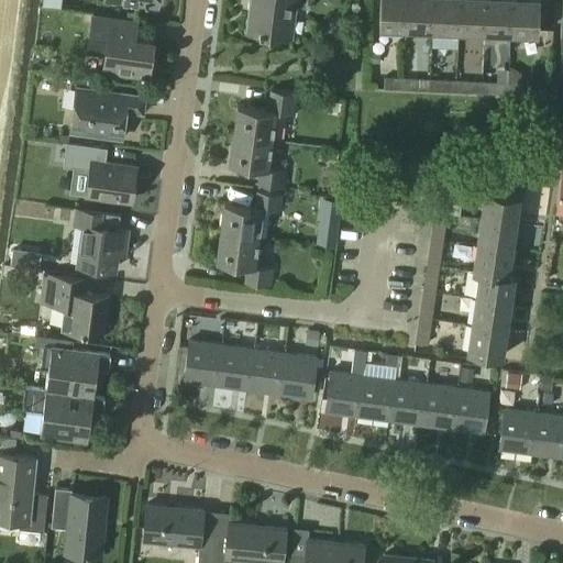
[(301,4),(301,0),(252,0),(247,30),(287,35),(291,2),(301,4)]
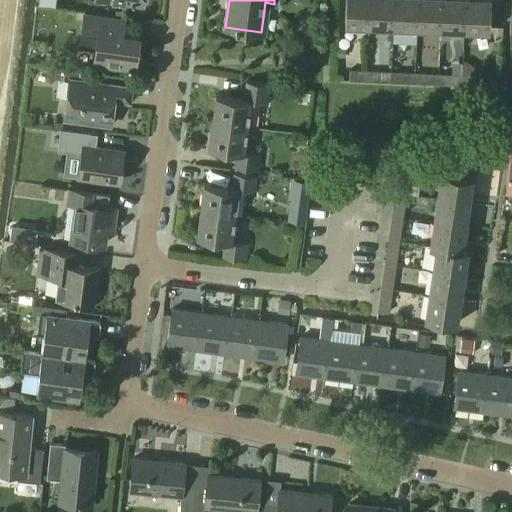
[(346,0),(345,24),(370,25),(371,0),(346,0)]
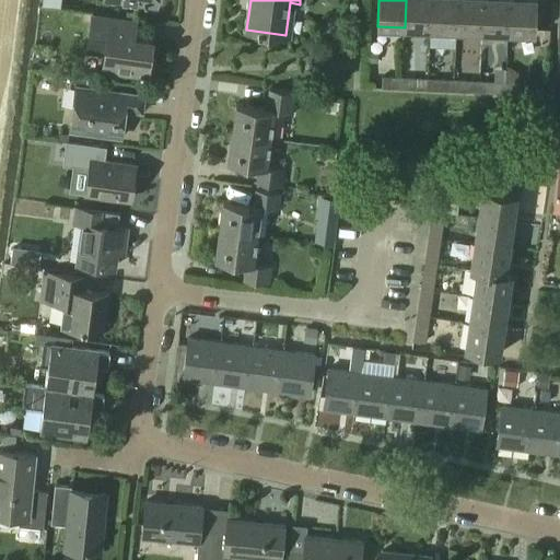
[(406,0),(405,27),(431,28),(432,0),(406,0)]
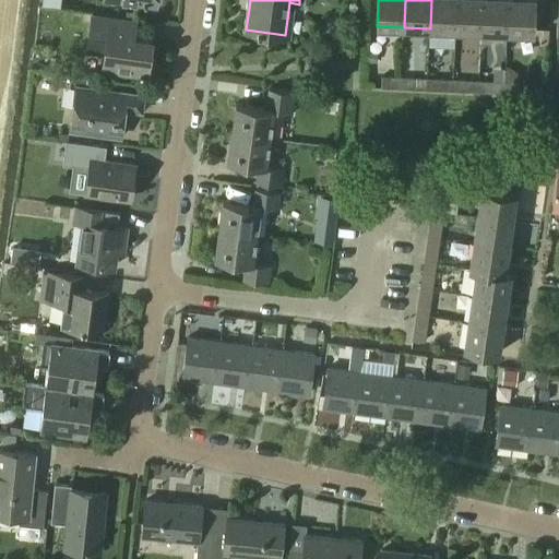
[(431,0),(430,28),(456,30),(458,0),(431,0)]
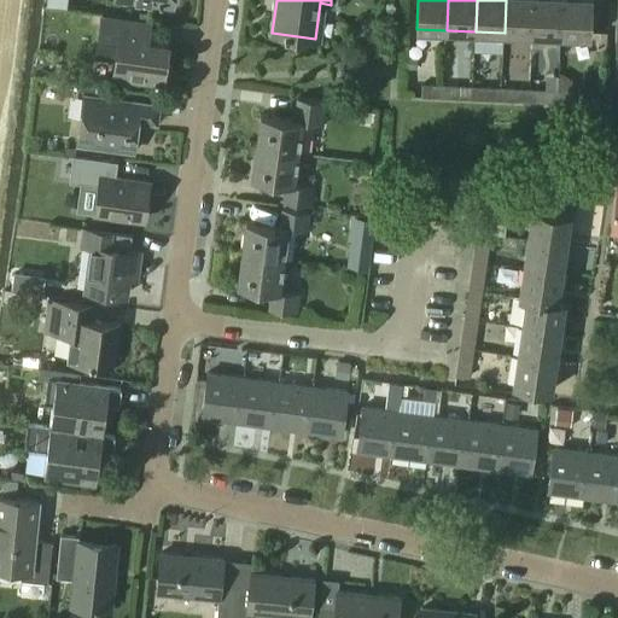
[(506,0),(505,33),(532,35),(534,0),(506,0)]
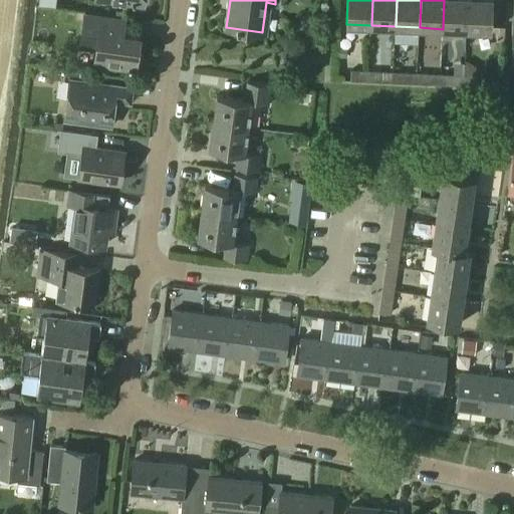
[(444,0),(443,29),(467,30),(468,0),(444,0)]
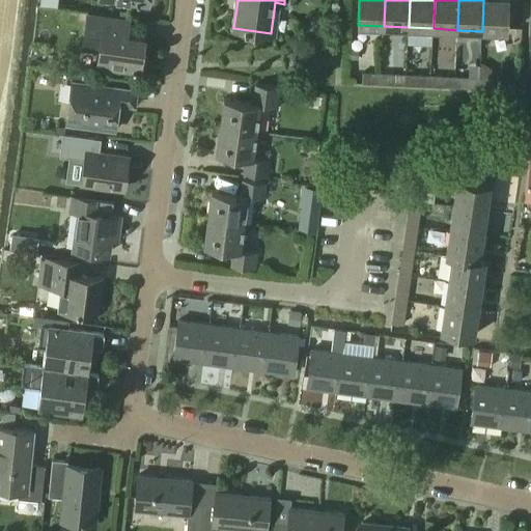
[(509,0),(483,0),(482,31),(508,32),(509,0)]
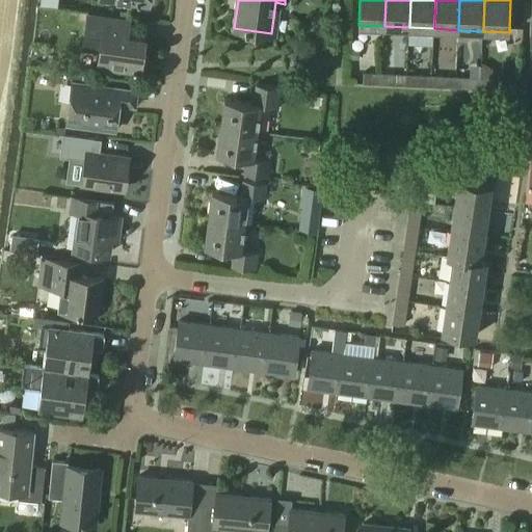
[(143,53),(145,38),(129,36),(131,21),(90,15),(85,49),(102,51),(100,65),(140,71),(145,70),(148,56),(143,53)]
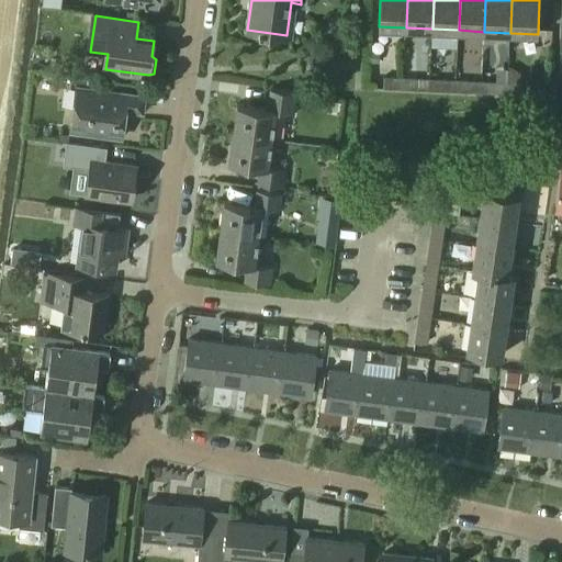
[(383,88),(403,89),(404,77),(384,77),(383,88)]
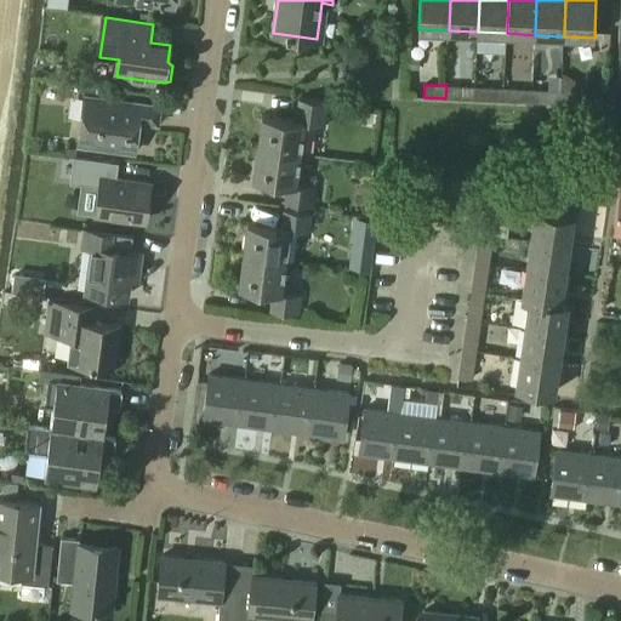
[(476,86),(446,85),(445,98),(474,100),(476,86)]
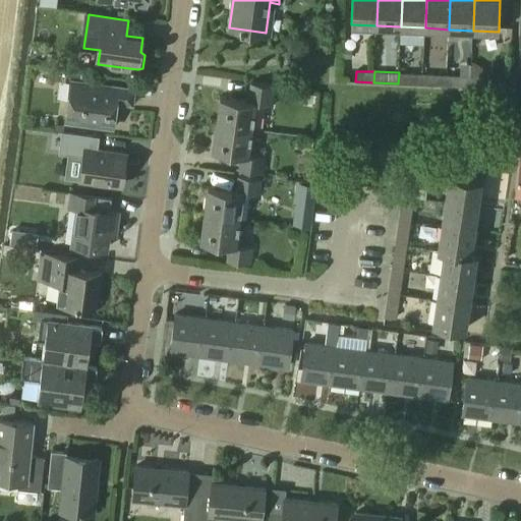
[(398,83),(422,84),(423,74),(399,72),(398,83)]
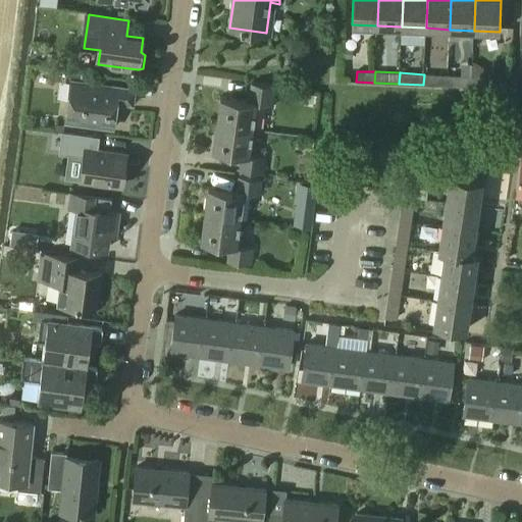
[(423,85),(448,86),(448,75),(424,74),(423,85)]
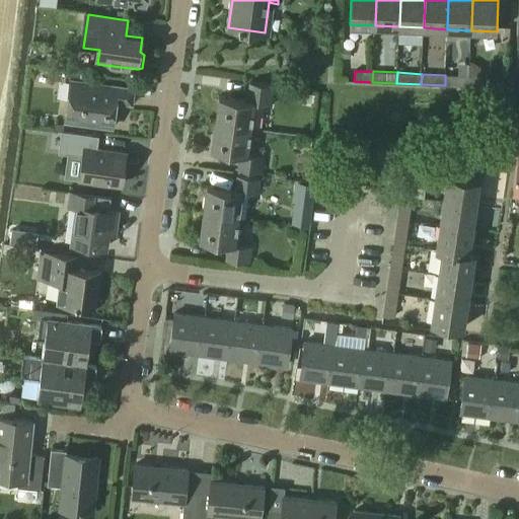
[(445,85),(469,86),(469,76),(445,75),(445,85)]
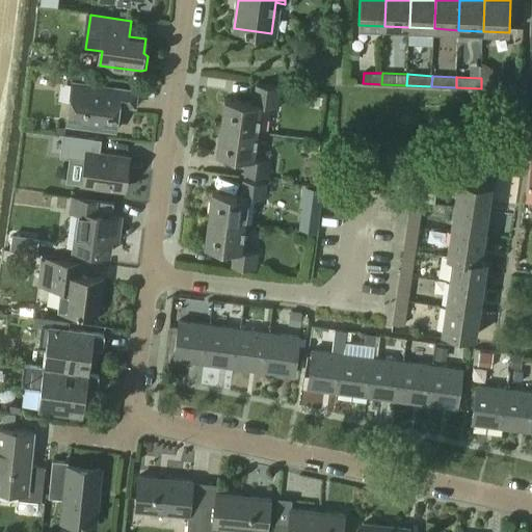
[(501,79),(481,78),(481,88),(501,89),(501,79)]
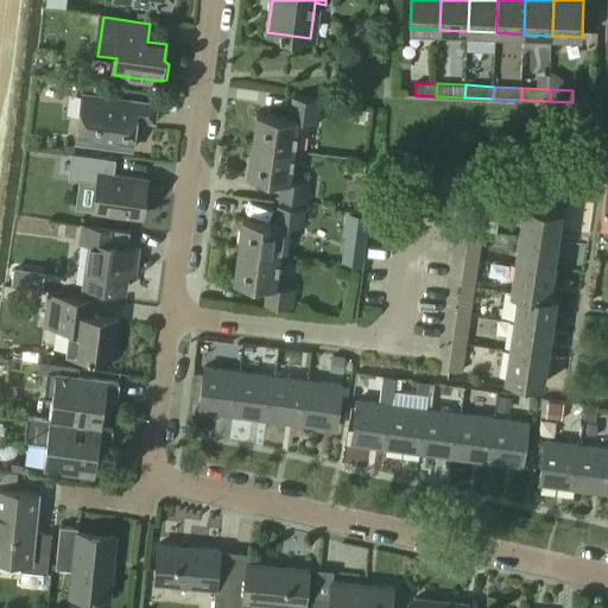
[(257,112),(253,144),(293,150),(298,120),(317,122),(321,99),(292,95),(290,115),(257,112)]
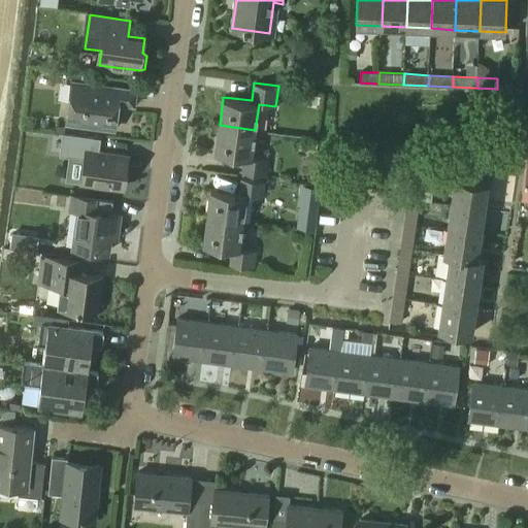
[(114,129),(118,103),(135,105),(136,91),(103,86),(102,87),(72,84),(67,123),(114,129)]
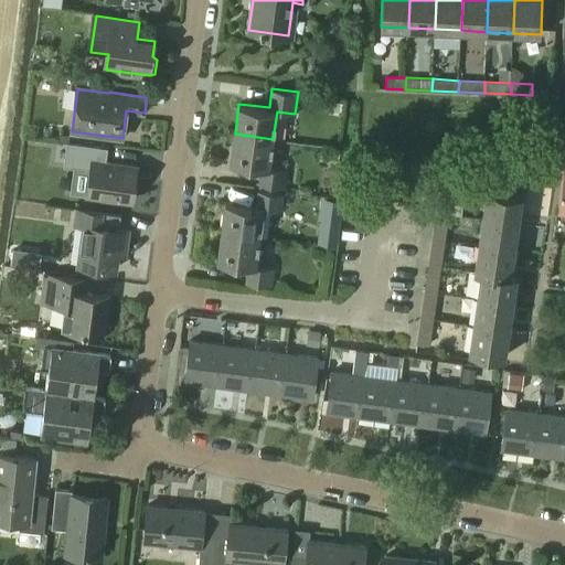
[(269,168),(273,139),(235,134),(231,162),(262,167),(259,183),(285,187),(287,170),(269,168)]
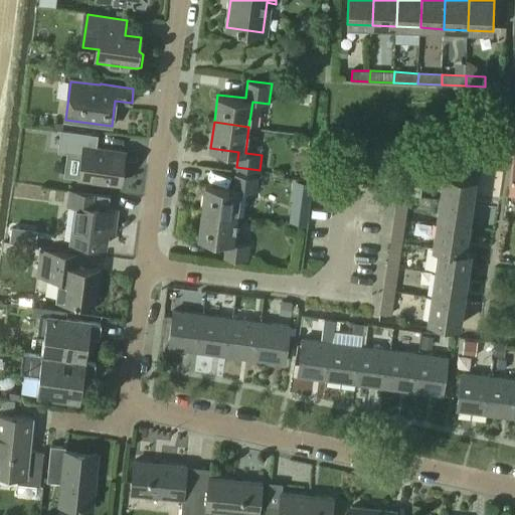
[(61,130),(59,150),(82,153),(79,178),(120,183),(124,152),(96,149),(96,148),(97,135),(61,130)]
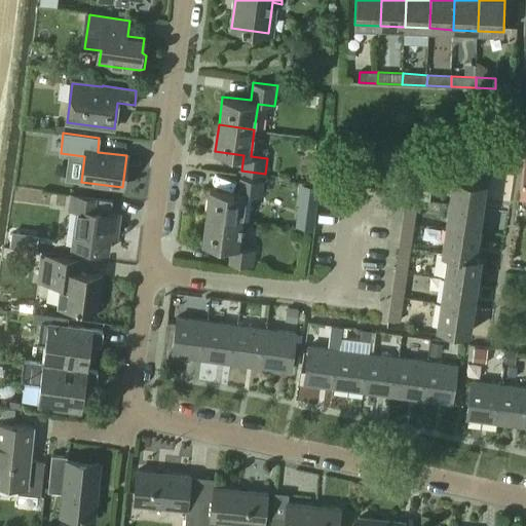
[(210,188),(205,216),(241,221),(246,194),(262,196),(265,180),(240,176),(238,192),(210,188)]
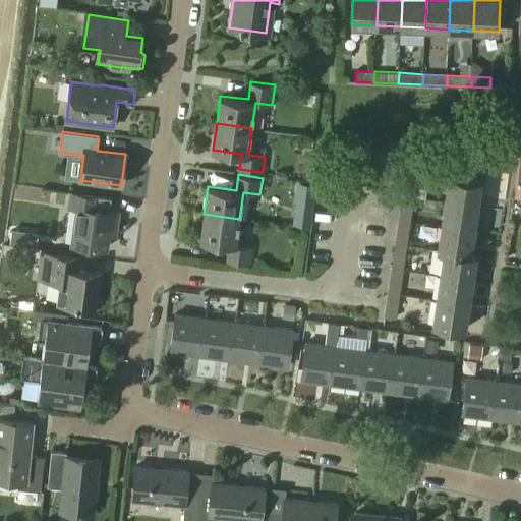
[(449,176),(445,201),(477,207),(480,181),(449,176)]
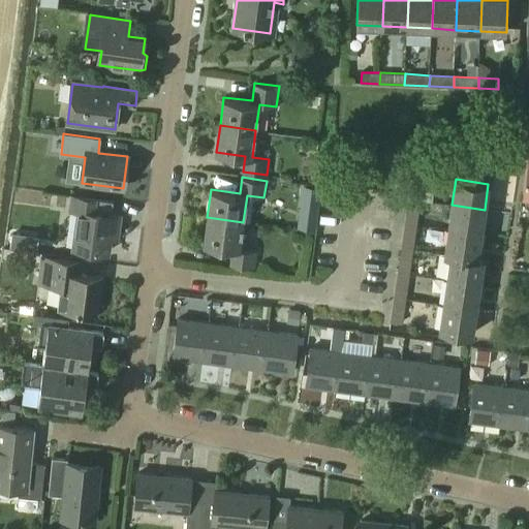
[(118,230),(120,216),(111,215),(113,201),(72,196),(70,210),(78,211),(73,248),(109,252),(112,229),(118,230)]
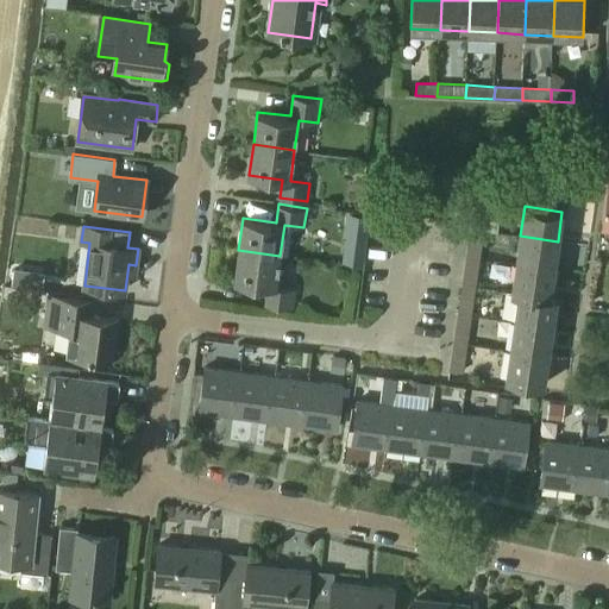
[(466,256),(481,258),(484,231),(485,230),(471,228),(466,256)]
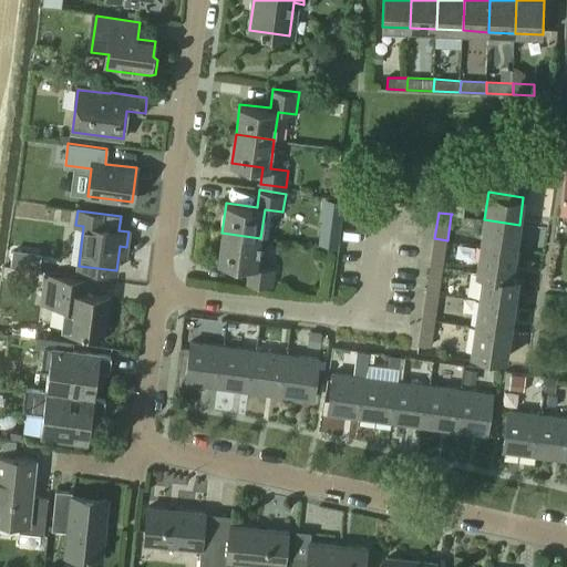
[(515,250),(519,225),(484,219),(481,245),(515,250)]
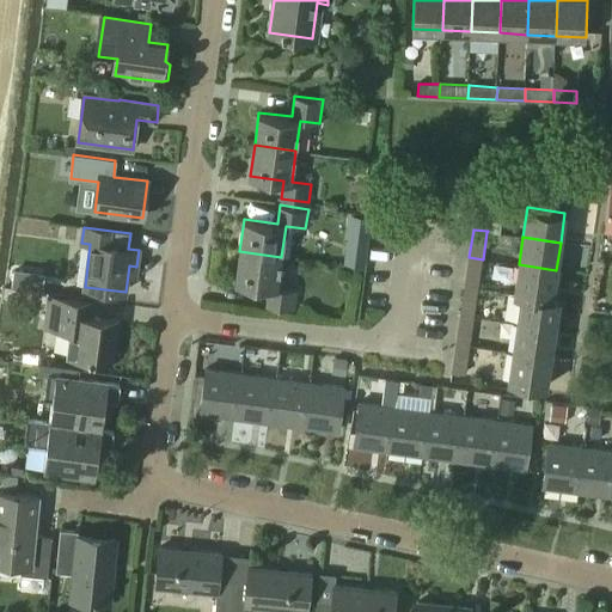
[(277,288),(281,257),(239,251),(234,283),(268,288),(265,305),(294,310),(297,291),(277,288)]
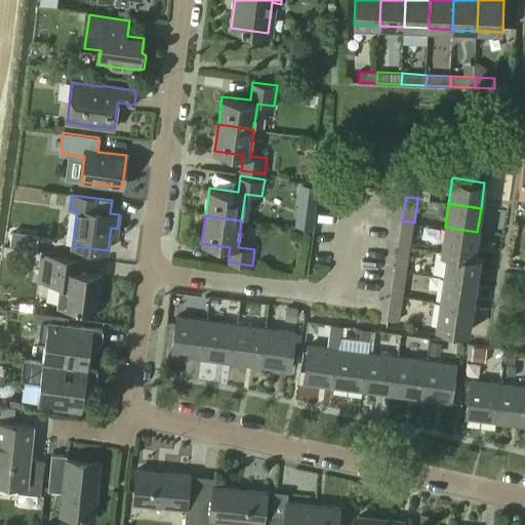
[(399,245),(411,247),(414,223),(402,220),(399,245)]
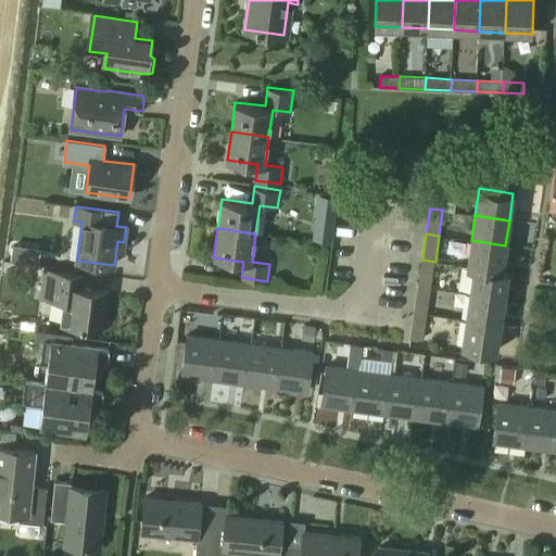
[(502,270),(505,245),(471,240),(467,266),(475,267),(508,273),(508,272),(502,270)]
